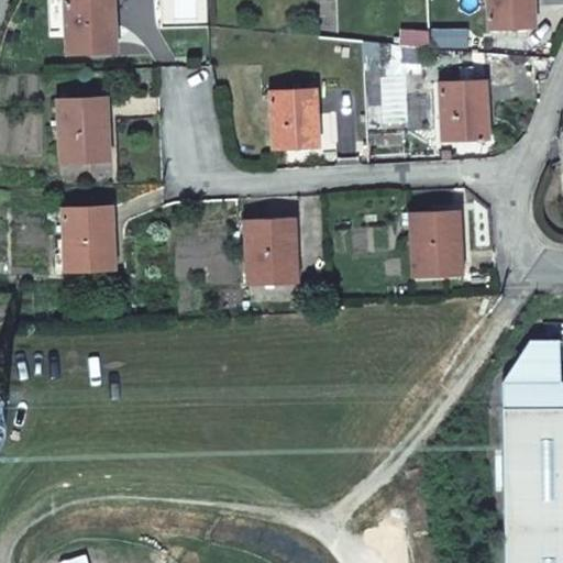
[(65,31),(63,0),(47,0),(48,32),(65,31)]
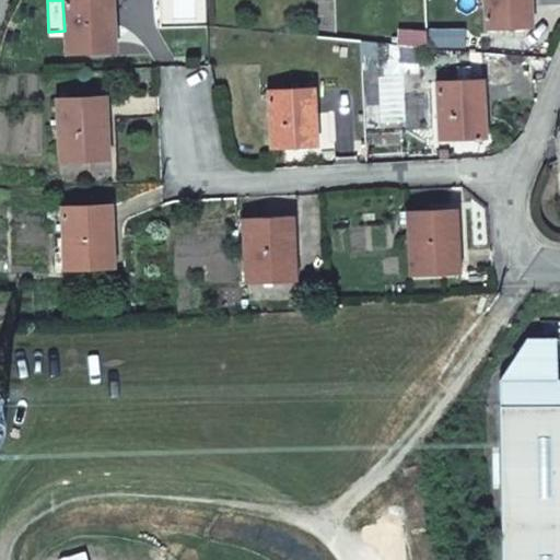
[(62,0),(65,31),(66,53),(113,50),(109,7),(112,7),(111,0),(62,0)]
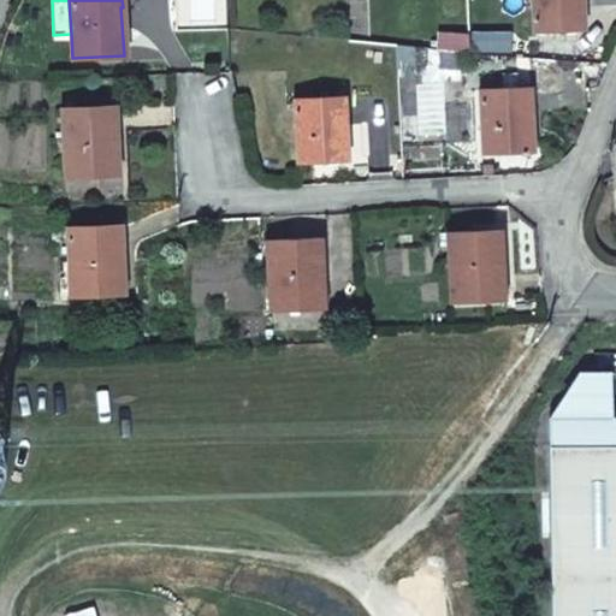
[(532,0),(534,31),(579,29),(578,7),(581,7),(580,0),(532,0)]
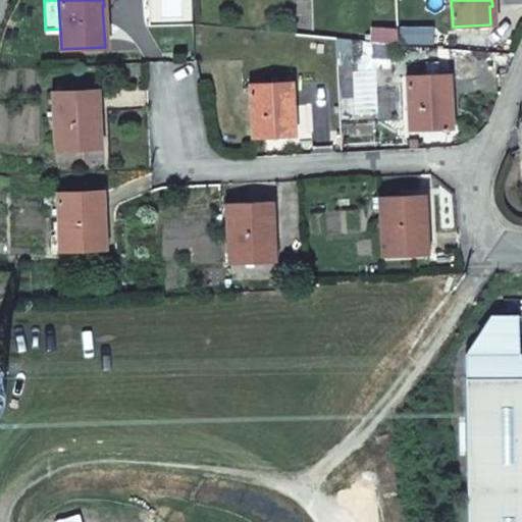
[(406,79),(410,131),(451,128),(449,94),(446,94),(445,77),(406,79)]
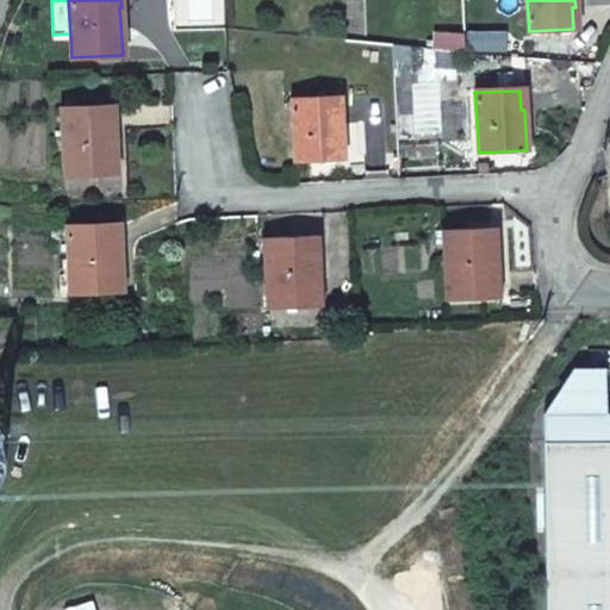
[(291,99),(294,160),(343,157),(341,118),(338,118),(336,98),(291,99)]
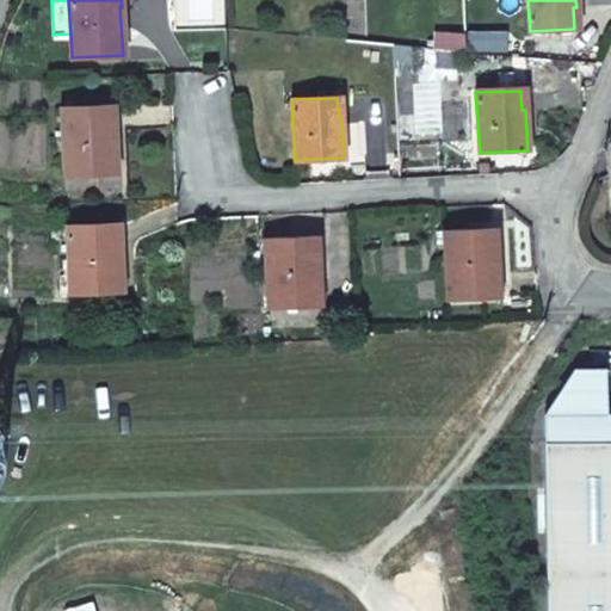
[(61,109),(63,176),(116,173),(112,127),(113,127),(112,105),(61,109)]
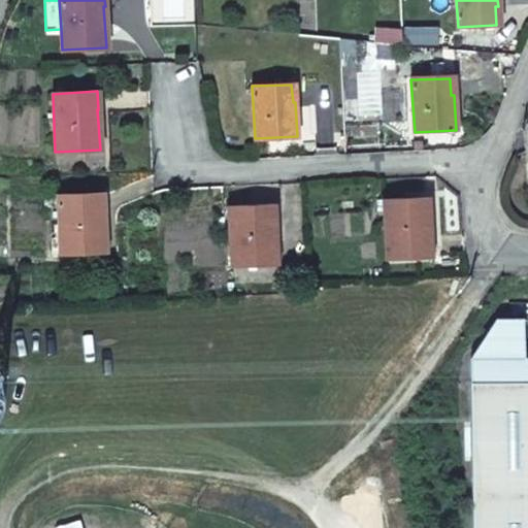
[(57,195),(60,254),(104,252),(102,234),(104,234),(102,194),(57,195)]
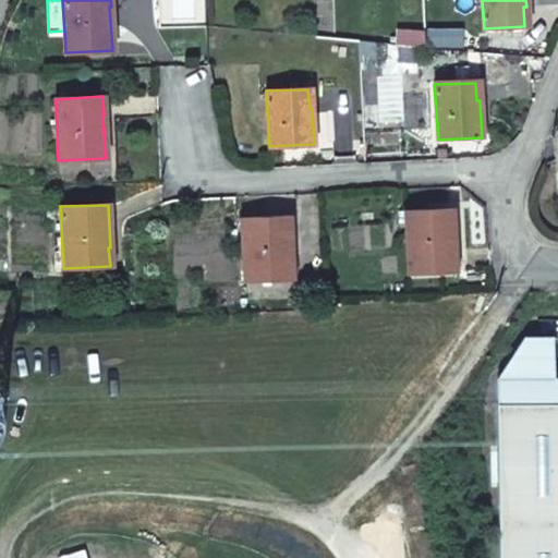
[(451,209),(404,211),(409,274),(455,270),(453,252),(456,252),(451,209)]
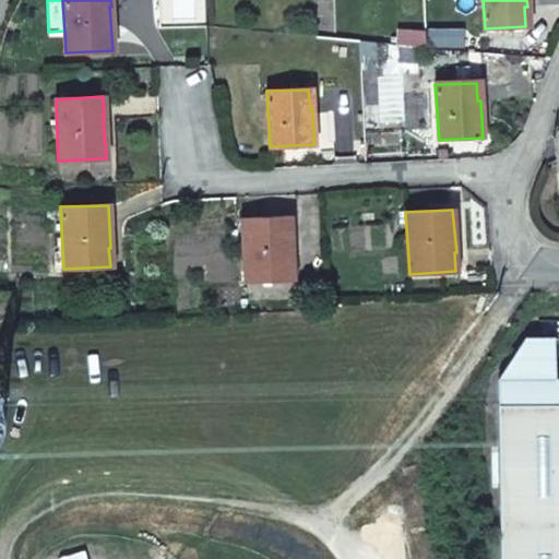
[(241,221),(245,283),(290,280),(290,260),(292,260),(288,217),(241,221)]
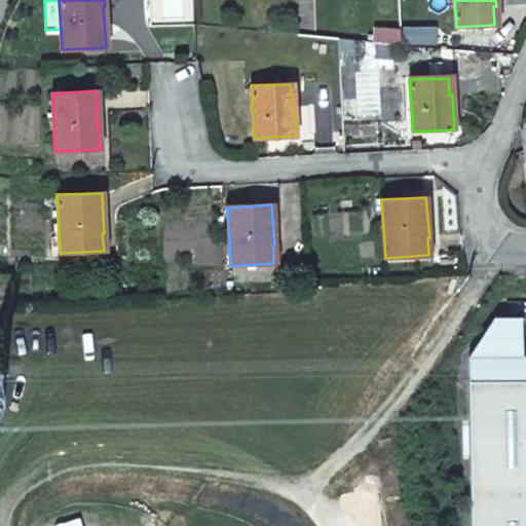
[(523,355),(522,317),(493,317),(467,357),(523,355)]
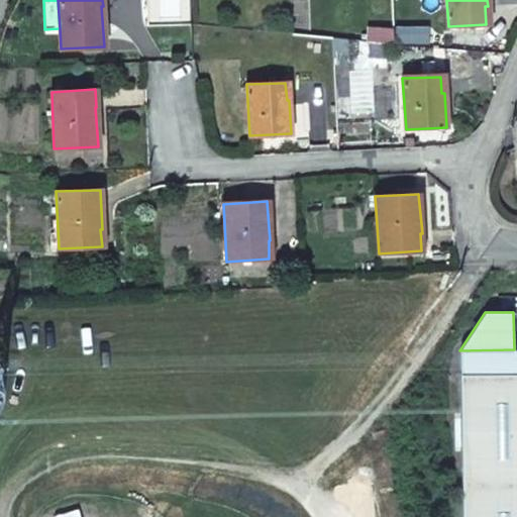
[(516,349),(514,349),(459,350),(459,375),(516,374),(516,349)]
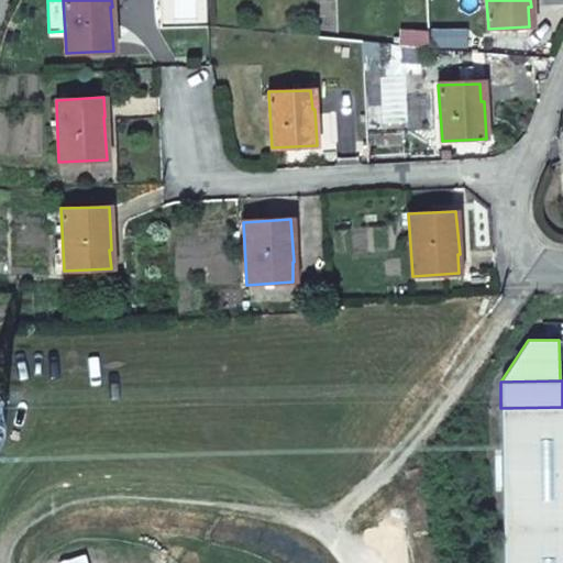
[(503,562),(562,562),(562,407),(500,408),(503,562)]
